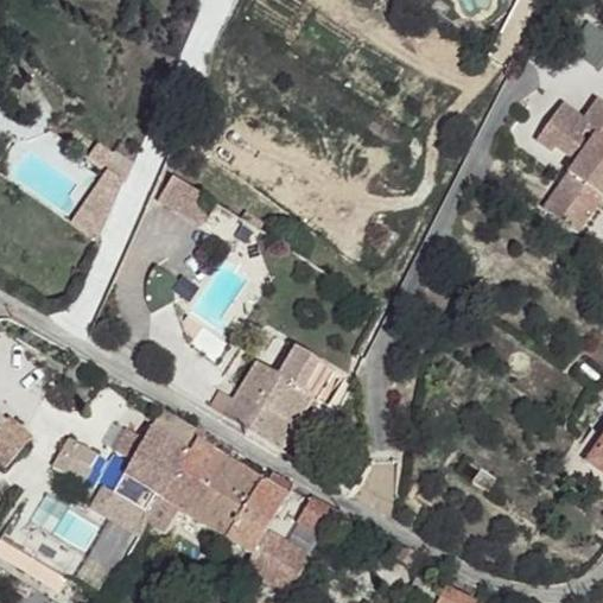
[(602,27),(588,19),(572,46),(602,62),(602,27)]
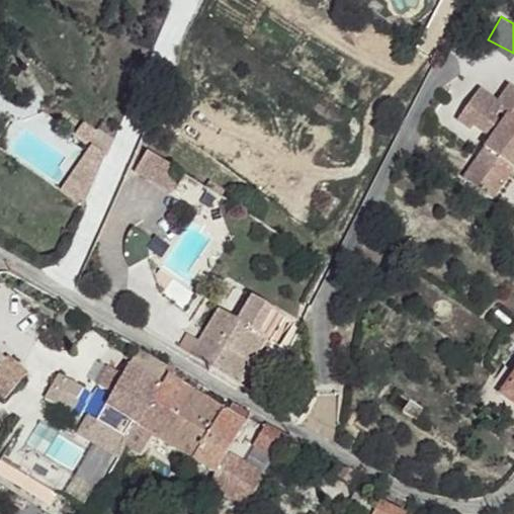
[(513,87),(501,103),(483,91),(462,122),(476,132),(479,126),(497,140),(469,181),(498,200),(513,177),(513,87)]
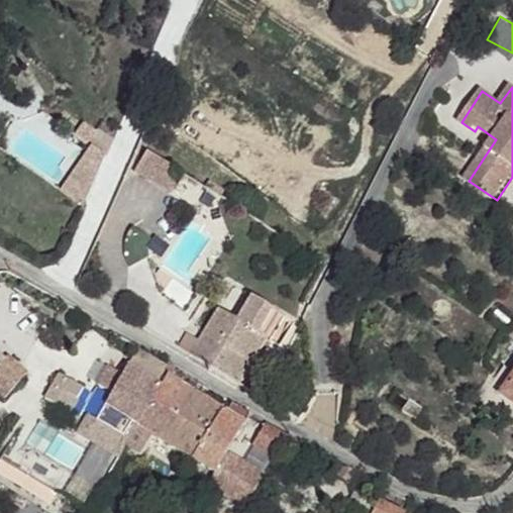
[(103,156),(89,146),(58,192),(80,208),(103,156)]
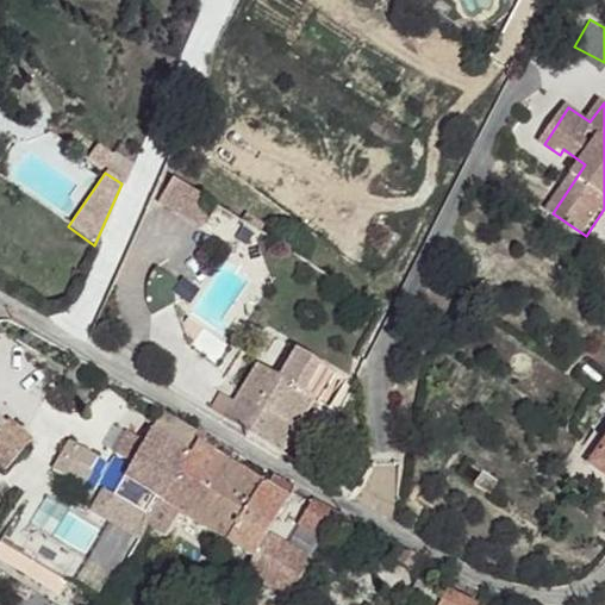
[(160,205),(242,238),(253,211),(172,178),(160,205)]
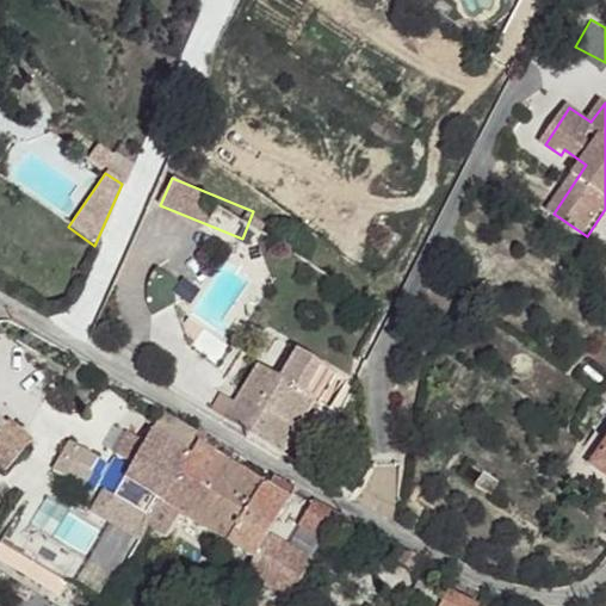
[(331,370),(304,352),(291,375),(317,391),(331,370)]
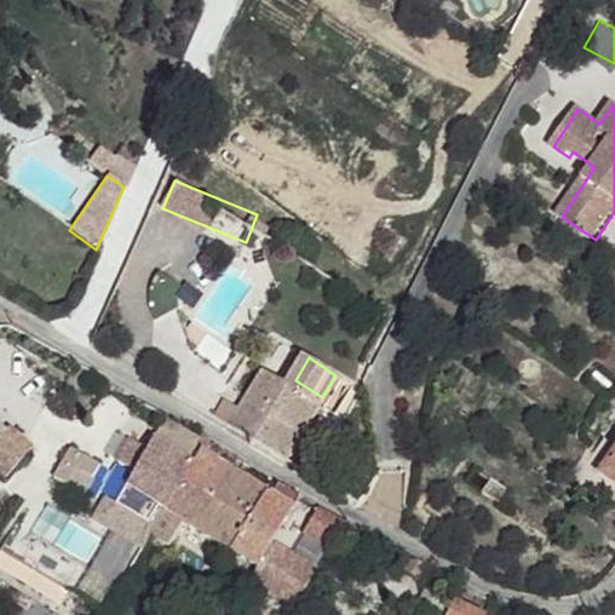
[(322,397),(295,380),(292,385),(266,372),(234,424),(289,459),(322,407),(319,404),(322,397)]
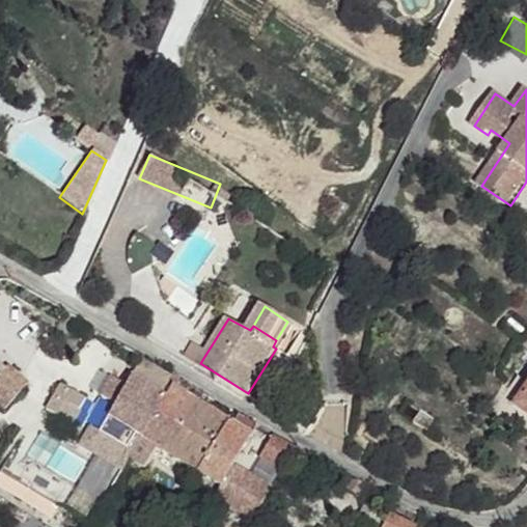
[(5,364),(0,370),(0,404),(3,407),(25,381),(5,364)]
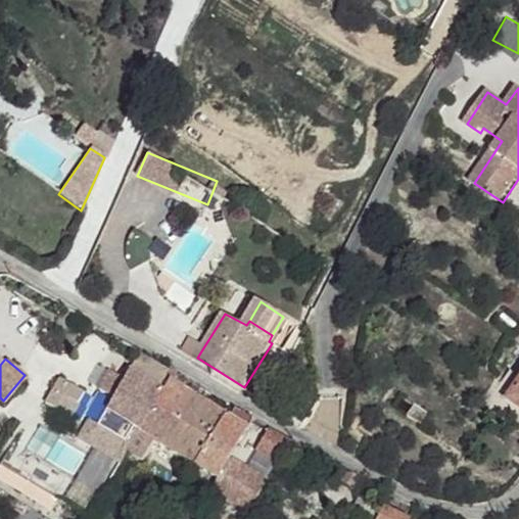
[(150,404),(160,387),(154,383),(127,368),(122,376),(106,368),(96,386),(111,395),(95,423),(123,439),(127,432),(133,421),(138,425),(150,404)]
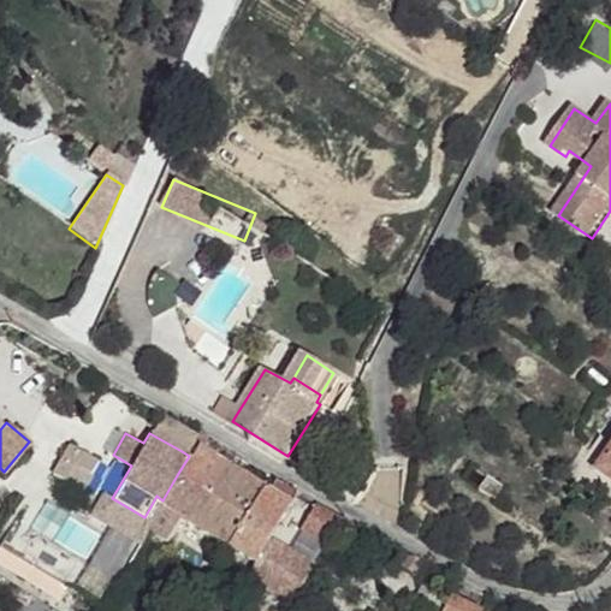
[(610,434),(593,458),(597,463),(610,472),(610,434)]
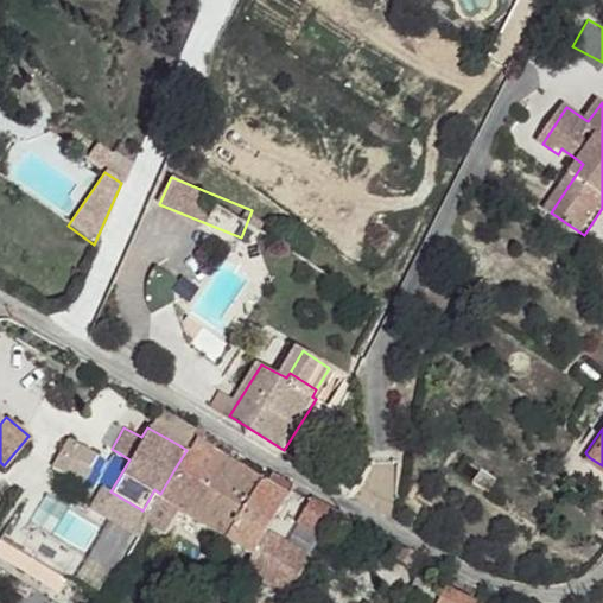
[(84,477),(99,448),(68,432),(54,463),(84,477)]
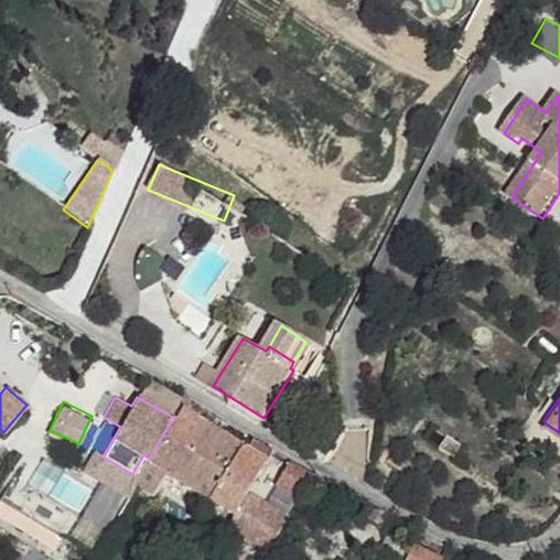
[(243,440),(183,405),(173,418),(162,435),(193,454),(200,441),(228,461),(243,440)]
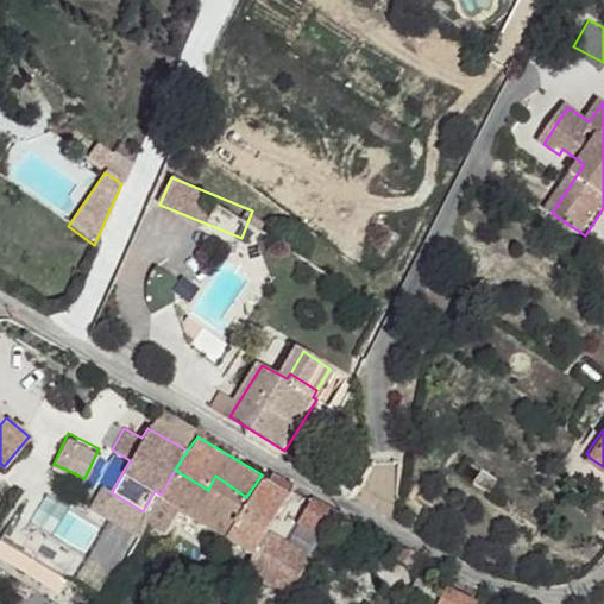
[(586,453),(576,445),(562,464),(578,473),(590,458),(586,453)]
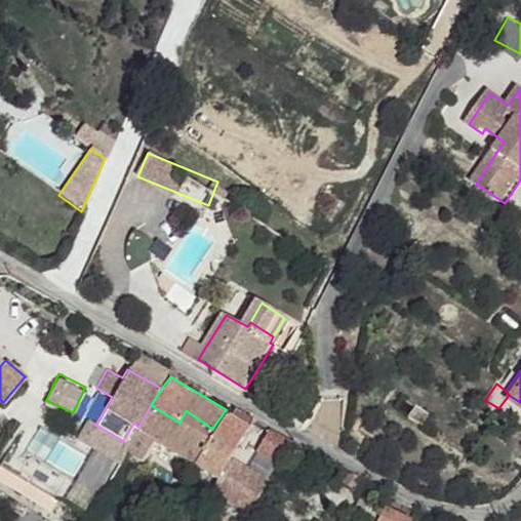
[(415,404),(401,395),(393,405),(408,415),(415,404)]
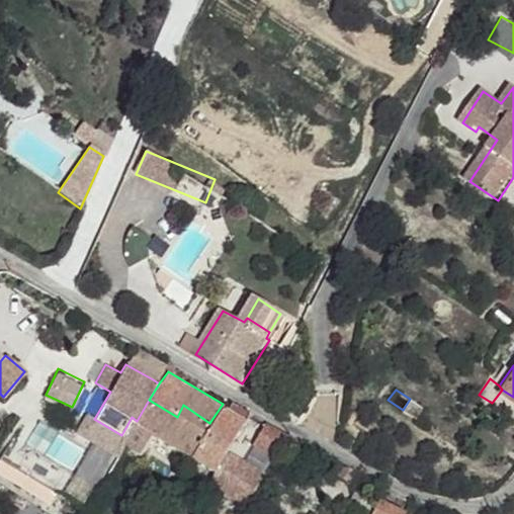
[(227,406),(223,404),(209,423),(190,453),(213,467),(207,477),(245,499),(262,469),(225,447),(248,410),(230,398),(227,406)]
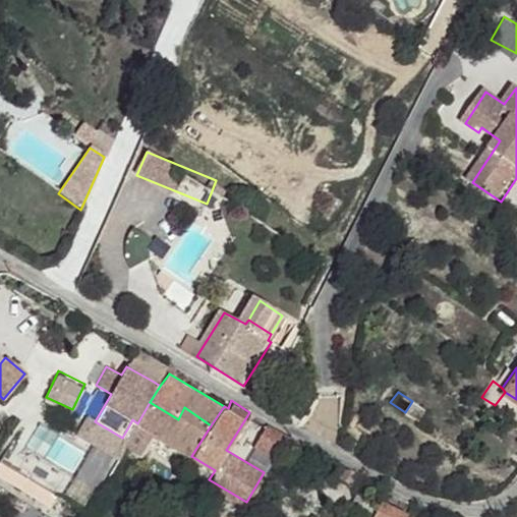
[(150,402),(137,423),(154,434),(191,456),(211,425),(184,407),(178,419),(150,402)]
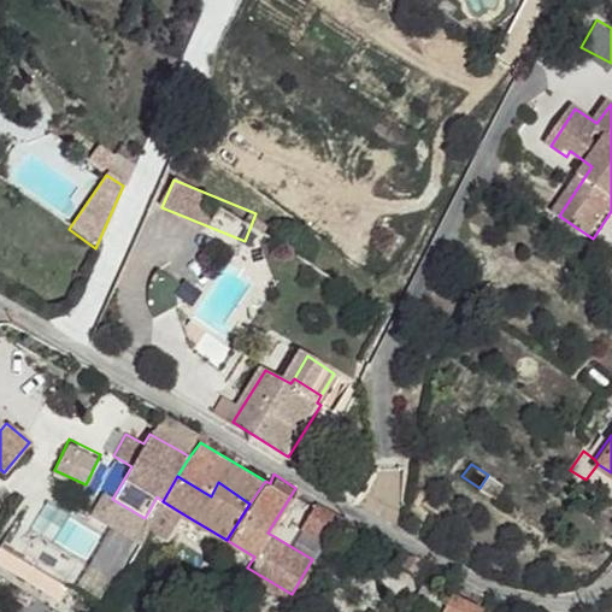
[(157,496),(149,510),(176,524),(182,513),(163,501),(157,496)]
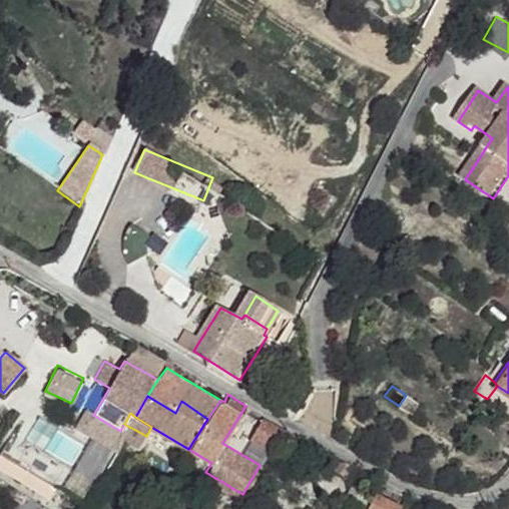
[(288,433),(262,418),(249,439),(276,454),(288,433)]
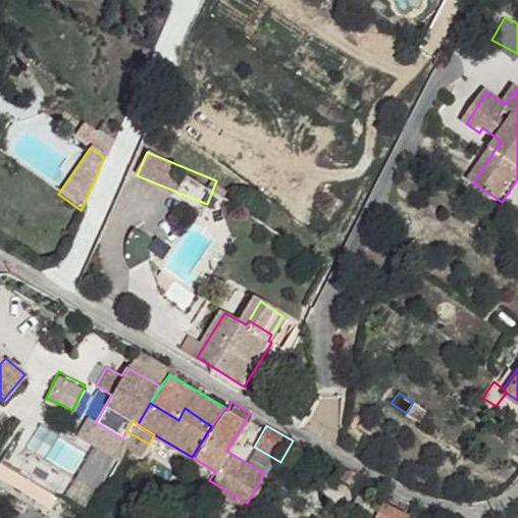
[(355,474),(342,468),(338,477),(348,485),(355,474)]
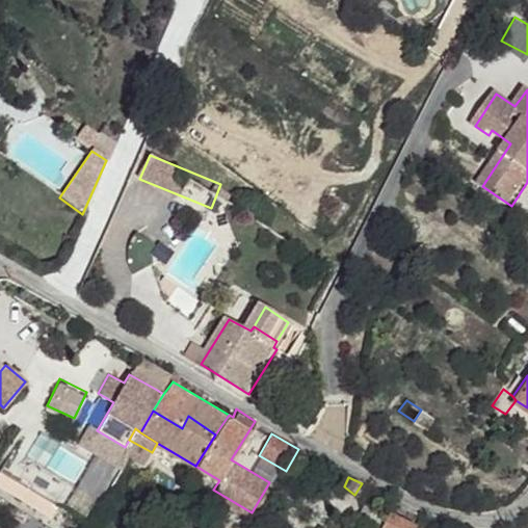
[(414,527),(416,524),(390,516),(384,527),(414,527)]
